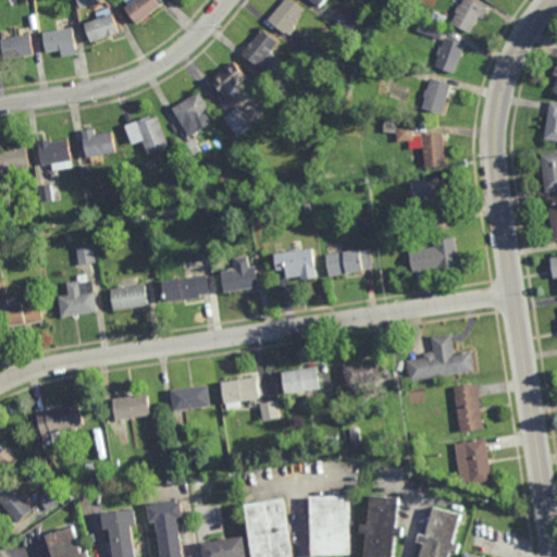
[(81,9),(77,0),(94,0),(96,4),(81,9)]
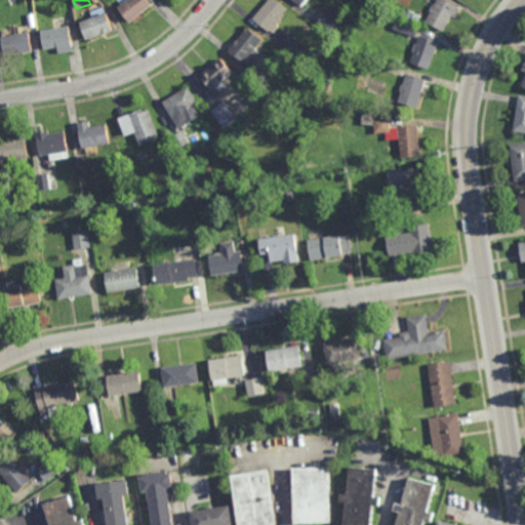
[(131,24),(119,8),(130,0),(148,0),(153,6),(131,24)]
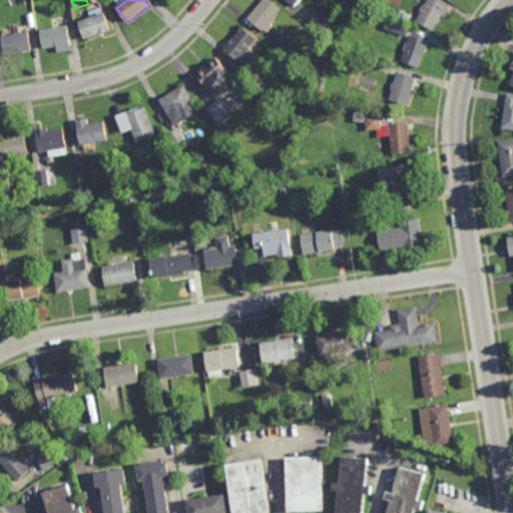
[(268,32),(264,29),(260,34),(244,21),(263,0),(269,0),(281,10),(274,18),(276,19),(272,25),(273,26),(268,32)]
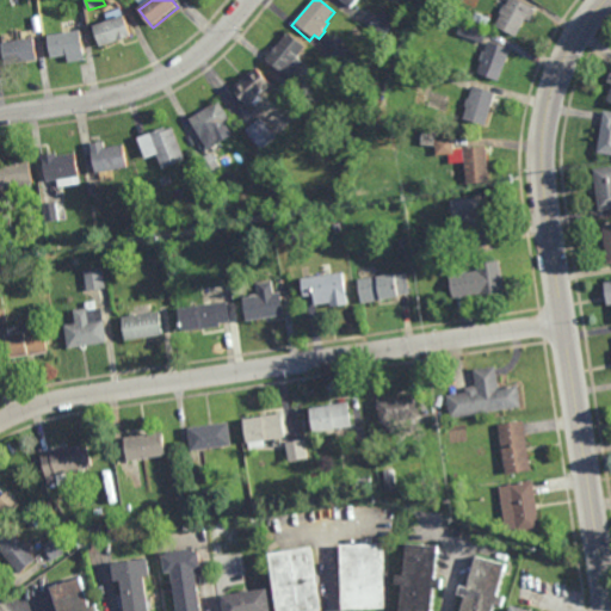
[(519,0),(536,10),(530,20),(525,19),(517,37),(495,25),(501,14),(499,13),(504,4),(506,5),(508,0),(519,0)]
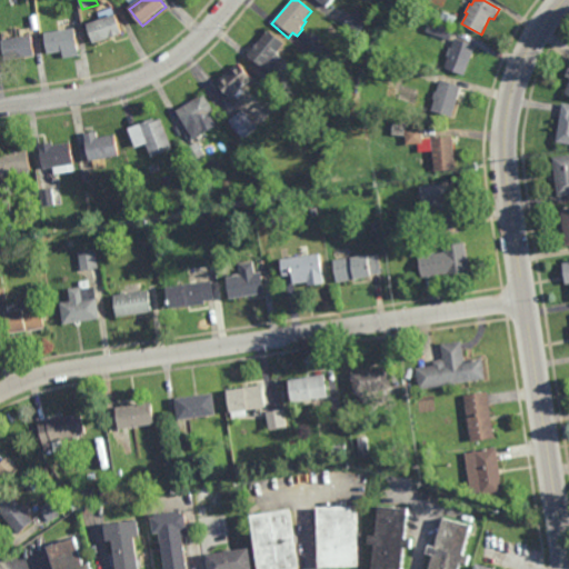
[(439,18),(432,16),(437,7),(442,10),(439,18)]
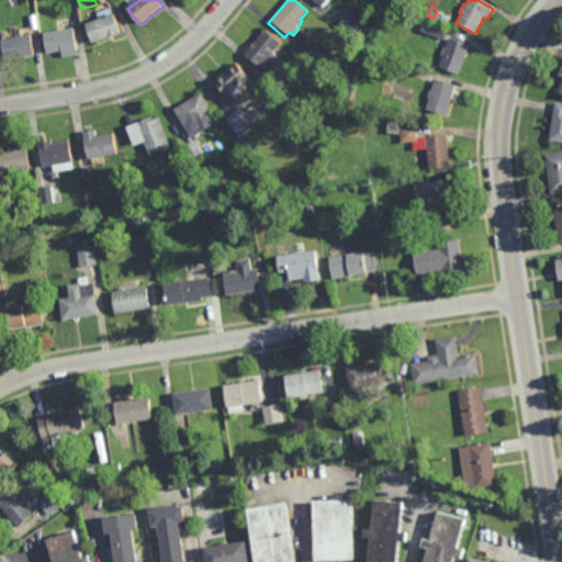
[(114,15),(116,14),(123,34),(94,45),(87,25),(101,21),(98,13),(111,8),(114,15)]
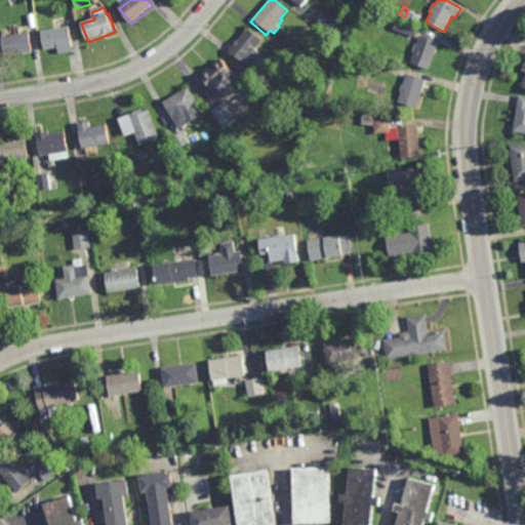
[(329,34),(316,25),(328,8),(340,17),(329,34)]
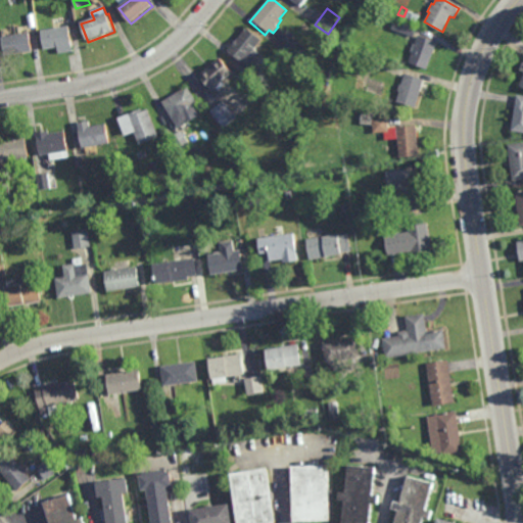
[(414,37),(407,35),(407,36),(401,34),(401,33),(391,30),(395,17),(418,26),(414,37)]
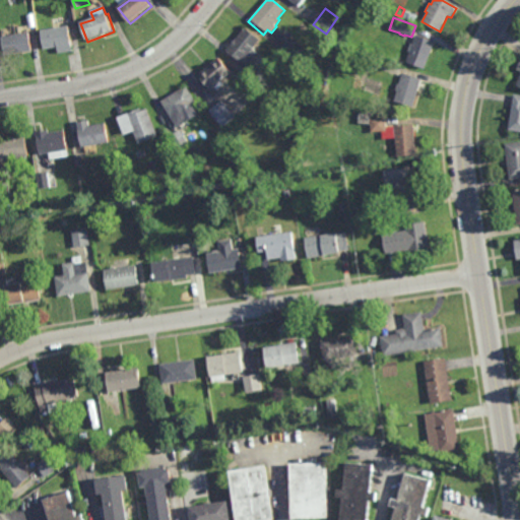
[(73,46),(71,46),(72,51),(60,53),(59,48),(45,50),(42,30),(70,26),(73,46)]
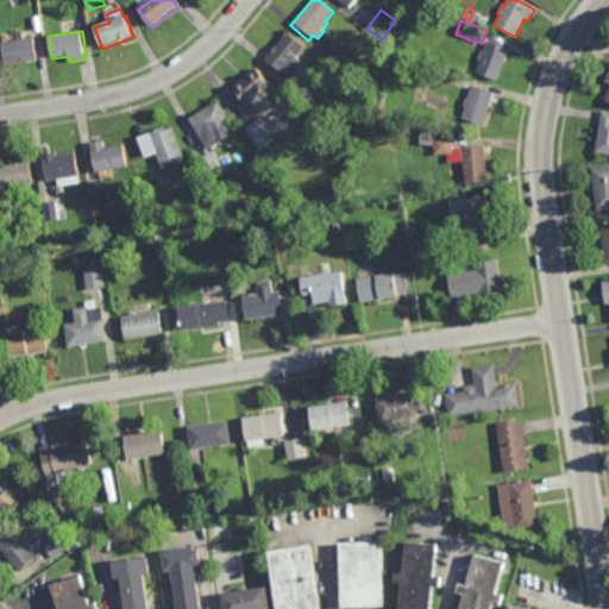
[(297,98),(276,79),(277,77),(281,71),(265,58),(288,32),(305,46),(296,56),(303,62),(292,76),(305,88),(297,98)]
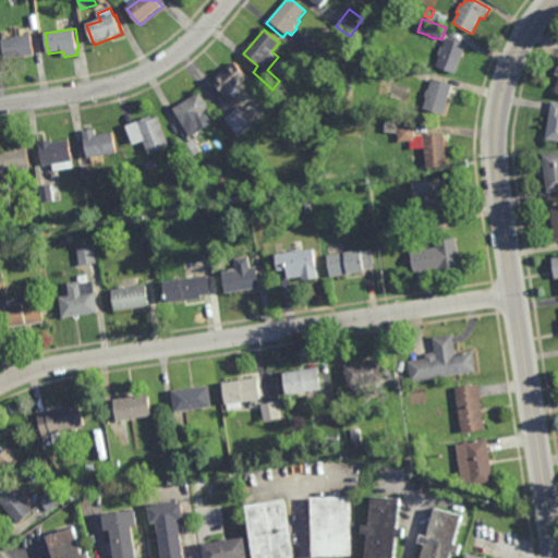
[(11,61),(7,62),(3,40),(33,35),(37,56),(24,59),(11,61)]
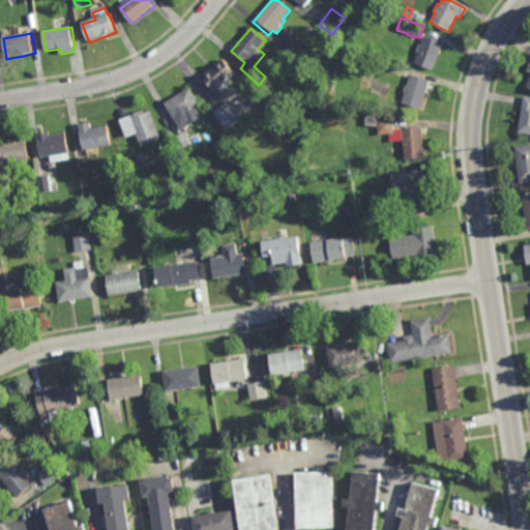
[(434,70),(414,63),(417,53),(416,52),(418,45),(420,45),(423,35),(443,41),(434,70)]
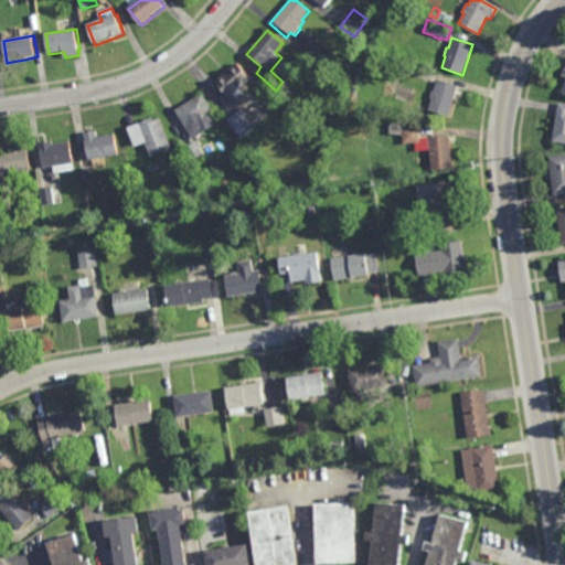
[(236,98),(233,95),(230,98),(215,83),(237,62),(252,78),(242,88),(244,92),(236,98)]
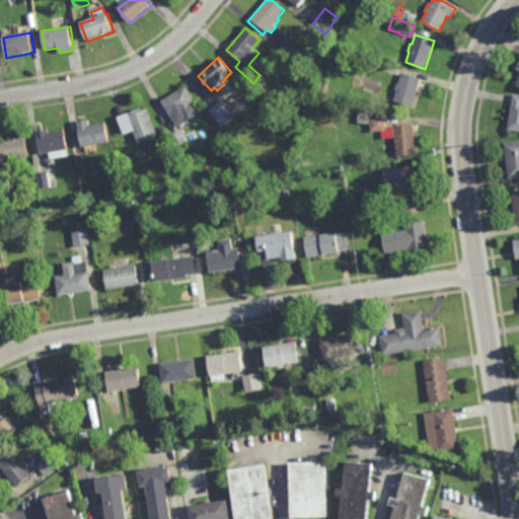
[(414,106),(394,100),(396,90),(394,90),(396,83),(398,84),(401,73),(422,78),(414,106)]
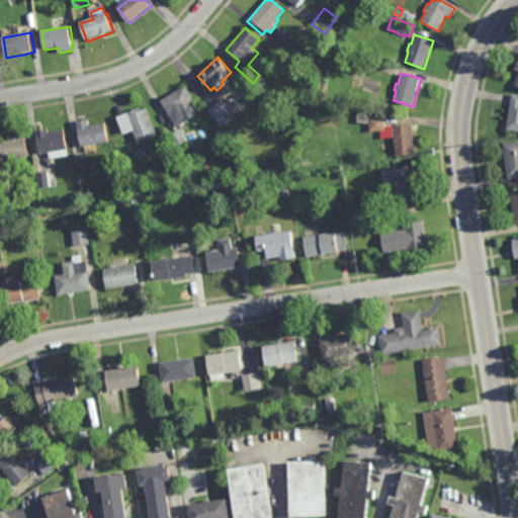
[(195,103),(192,105),(197,115),(176,127),(160,101),(167,97),(166,95),(172,92),(173,93),(185,86),(195,103)]
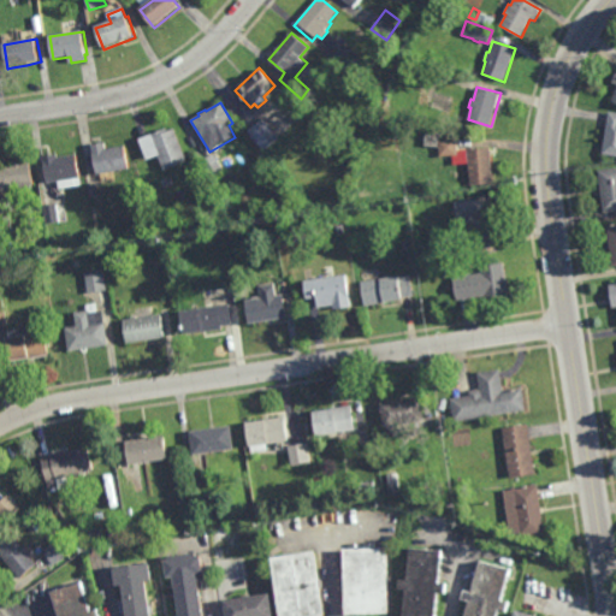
[(615,155),(600,154),(606,111),(615,112),(615,155)]
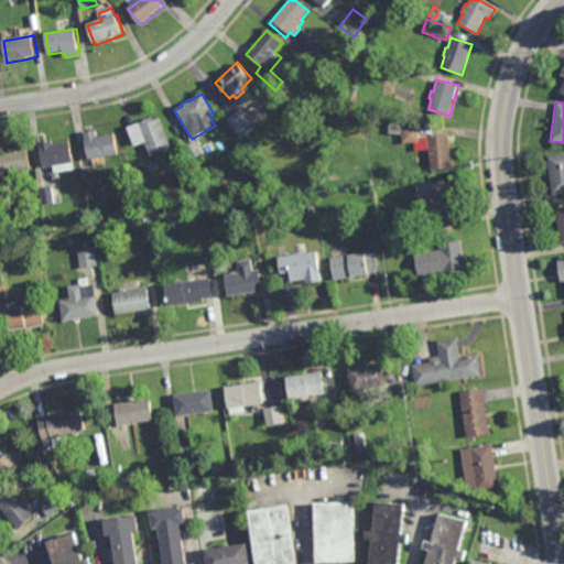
[(241,139),(226,121),(242,108),(257,127),(241,139)]
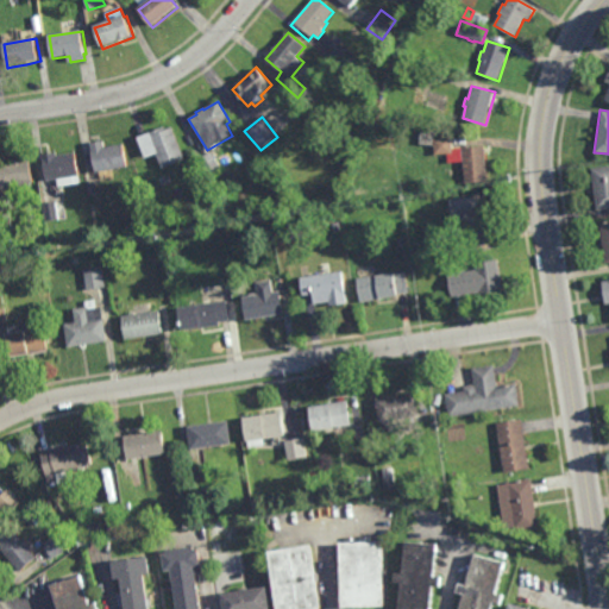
[(186,159),(162,170),(156,156),(145,159),(137,138),(150,133),(164,127),(165,130),(173,127),(186,159)]
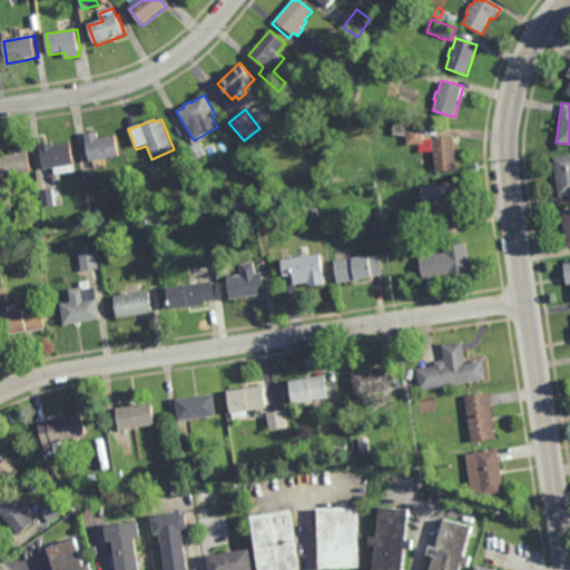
[(424,144),(406,145),(406,143),(402,143),(401,135),(406,135),(405,128),(423,128),(424,144)]
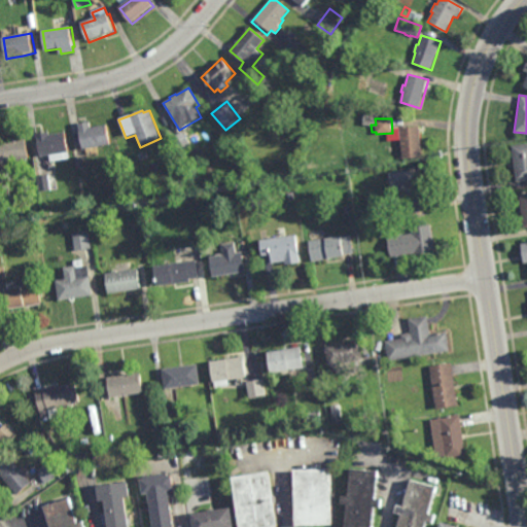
[(93,128),(109,126),(112,146),(84,150),(80,125),(92,123),(93,128)]
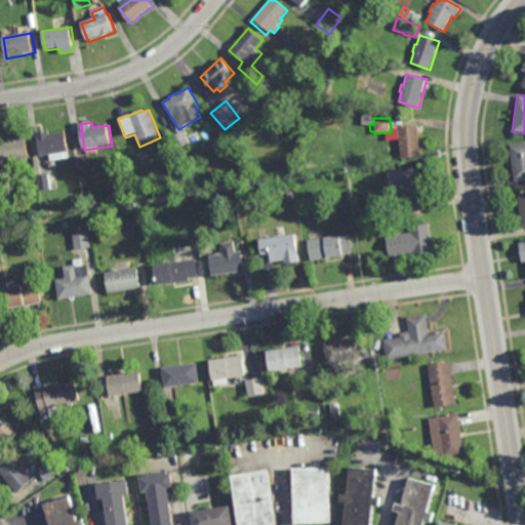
[(401,158),(399,127),(418,126),(420,157),(401,158)]
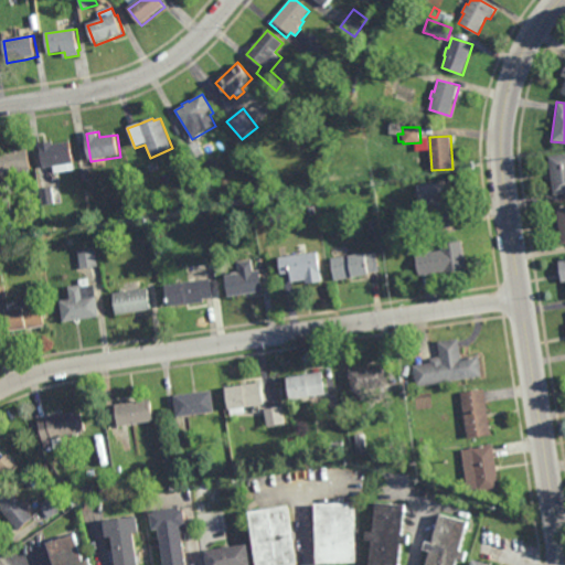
[(193,167),(182,150),(195,141),(206,158),(193,167)]
